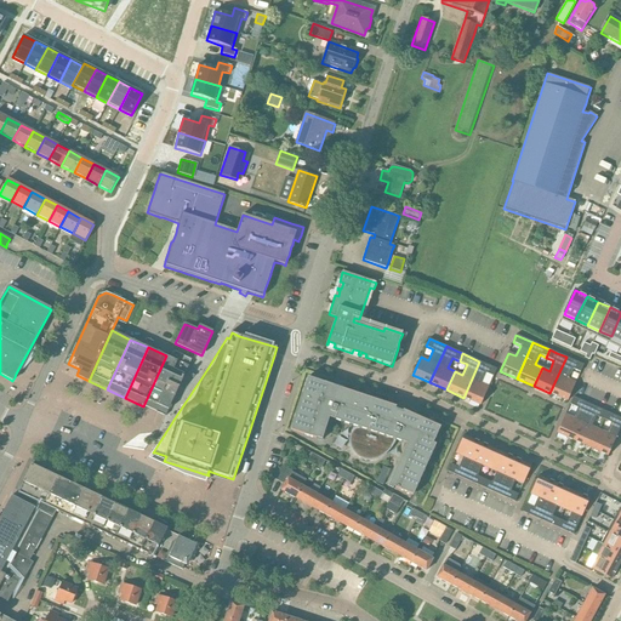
[(178,362),(172,358),(166,355),(143,406),(165,416),(188,365),(186,364),(182,363),(178,362)]
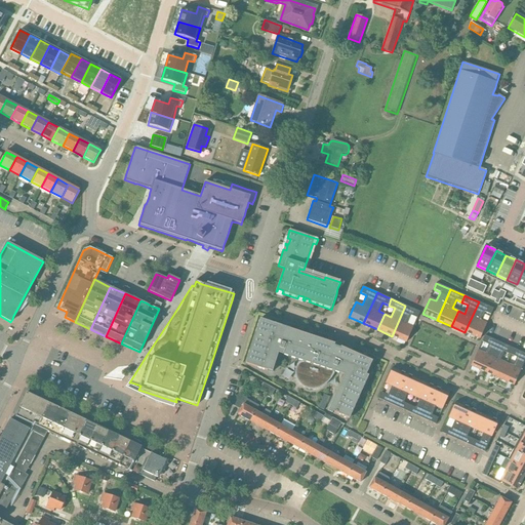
[(479,301),(465,332),(480,338),(486,324),(480,321),(484,312),(490,315),(493,309),(479,301)]
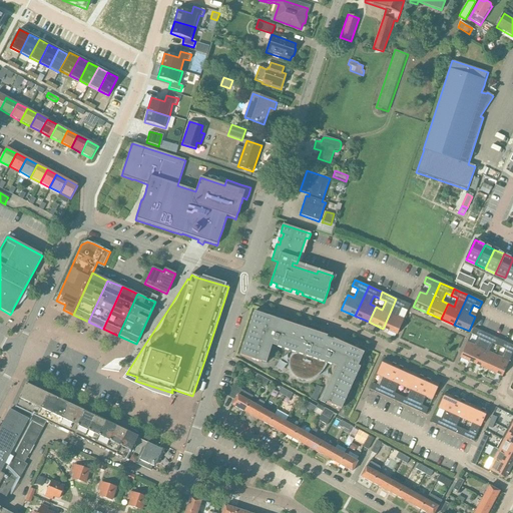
[(390,313),(383,329),(397,335),(404,320),(397,317),(401,309),(408,311),(410,305),(404,302),(396,299),(390,313)]
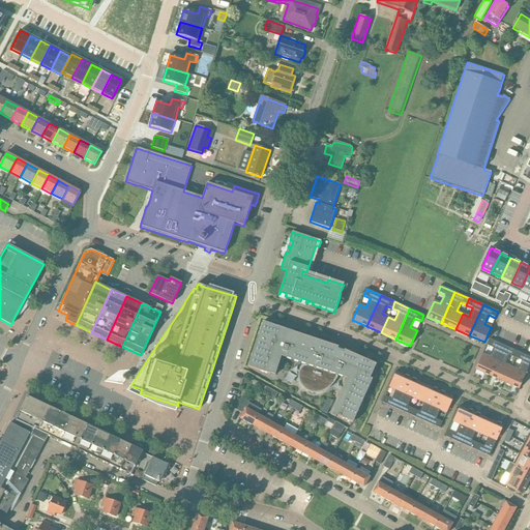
[(252,356),(247,367),(270,375),(270,374),(274,376),(281,357),(306,365),(304,365),(302,366),(300,369),(298,373),(298,377),(298,381),(300,385),(303,389),(307,392),(313,393),(318,393),(323,392),(328,388),(332,383),(335,378),(336,377),(335,375),(347,379),(330,416),(334,417),(335,415),(351,422),(371,379),(370,378),(377,362),(364,356),(345,348),(344,351),(337,349),(339,345),(329,342),(316,337),(310,335),(308,334),(293,329),(293,332),(263,322),(252,356)]
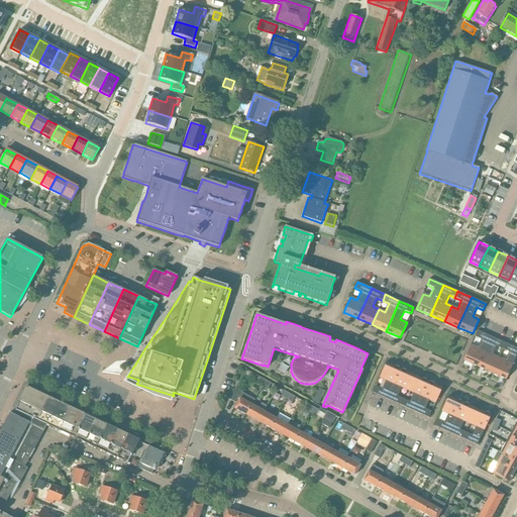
[(467,353),(463,360),(478,367),(485,351),(492,336),(484,333),(477,330),(475,337),(481,339),(477,348),(471,345),(467,353)]
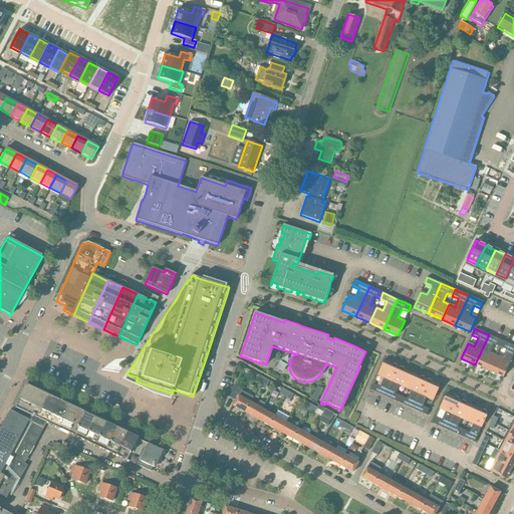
[(482,349),(475,364),(489,370),(496,355),(490,353),(492,347),(493,344),(499,347),(502,341),(496,338),(489,334),(482,349)]
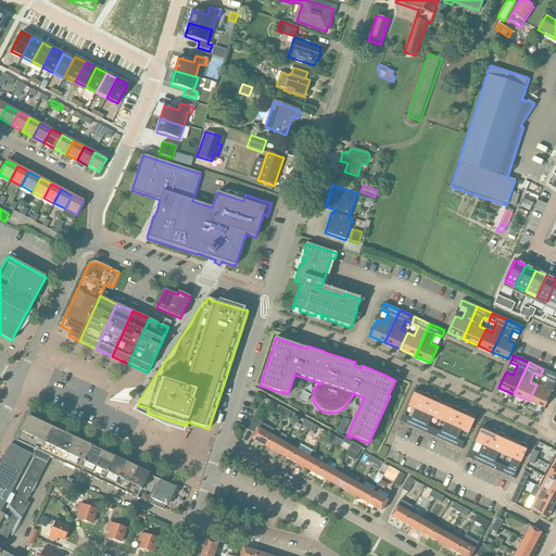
[(536,384),(529,401),(544,408),(552,392),(555,381),(555,374),(552,373),(543,369),(540,376),(548,380),(544,389),(536,384)]
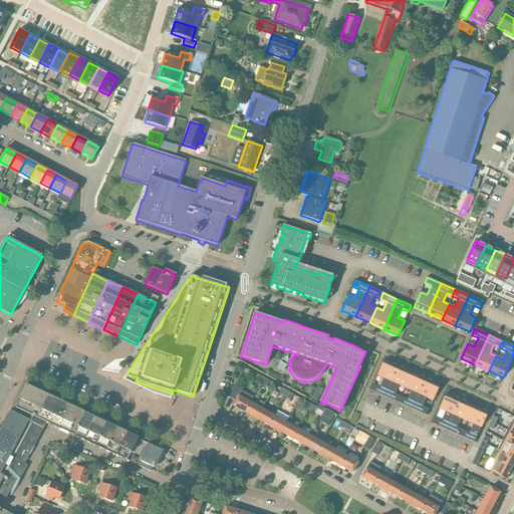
[(373,384),(370,391),(384,397),(388,391),(392,381),(398,366),(383,360),(376,375),(383,378),(379,387),(373,384)]
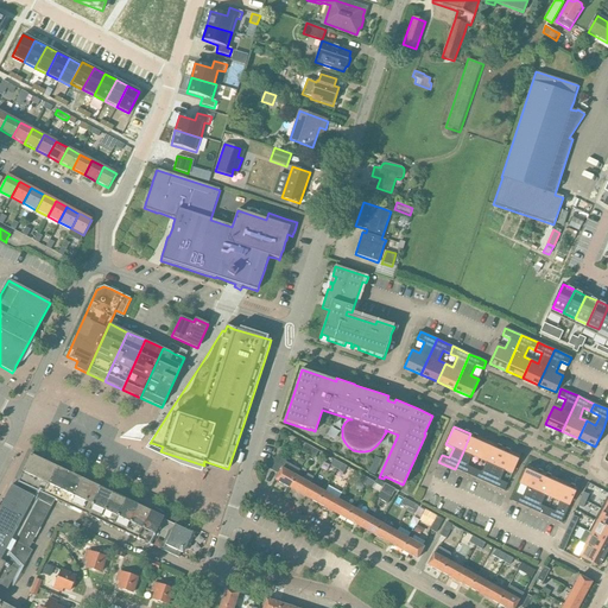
[(458,462),(455,469),(472,476),(474,469),(467,466),(470,455),(479,460),(487,442),(470,434),(463,451),(458,462)]
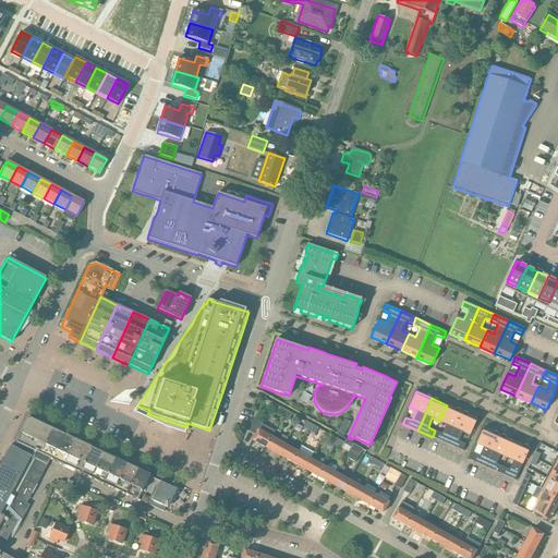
[(435,431),(433,437),(447,444),(449,438),(450,437),(455,428),(462,412),(447,405),(439,422),(447,425),(443,434),(435,431)]
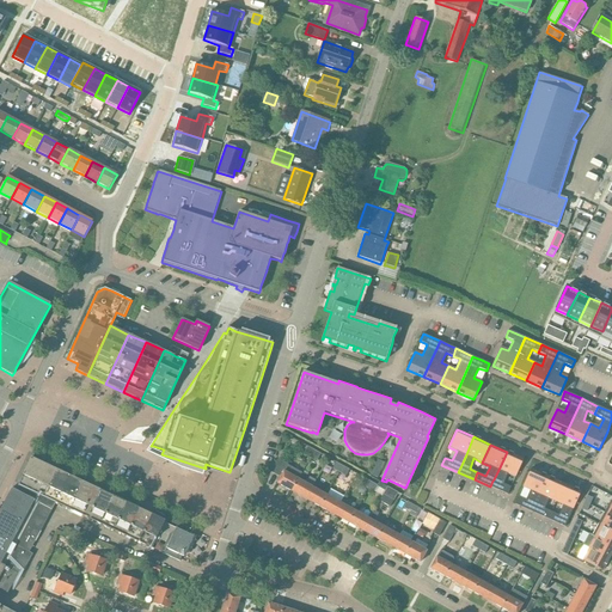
[(307,447),(304,453),(311,457),(314,451),(307,447)]
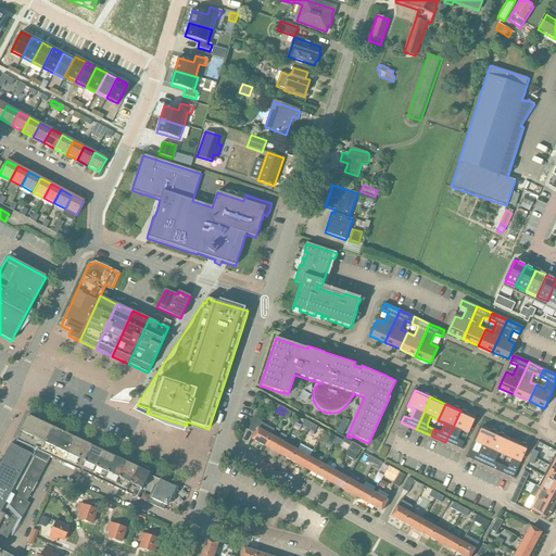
[(286,409),(282,415),(288,418),(291,413),(286,409)]
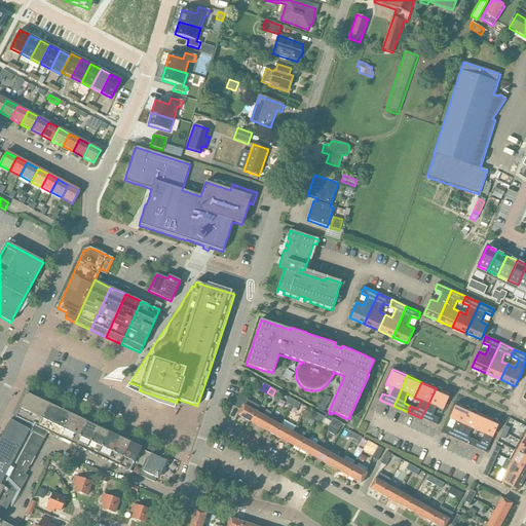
[(423,413),(421,418),(436,425),(439,419),(433,416),(437,407),(443,410),(450,395),(436,388),(428,404),(424,412),(423,413)]
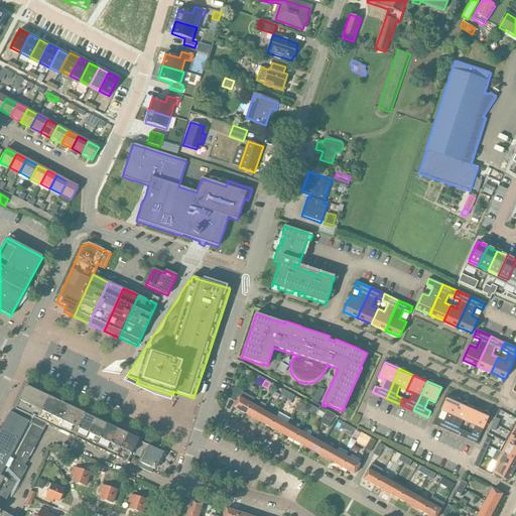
[(26,386),(16,408),(27,414),(27,415),(33,418),(36,419),(47,396),(26,386)]
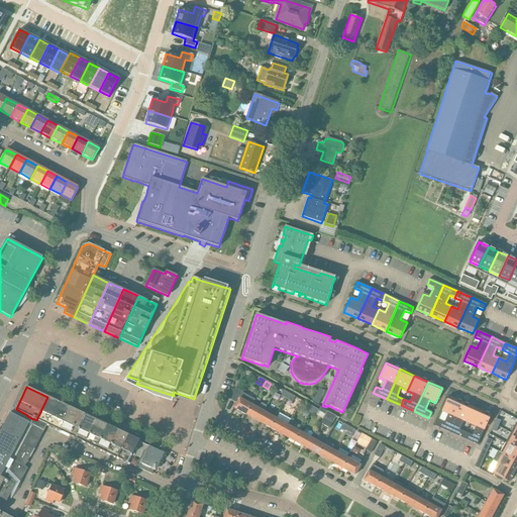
[(230,397),(229,399),(237,403),(234,408),(246,415),(251,405),(254,400),(243,394),(243,393),(235,388),(233,391),(230,397)]
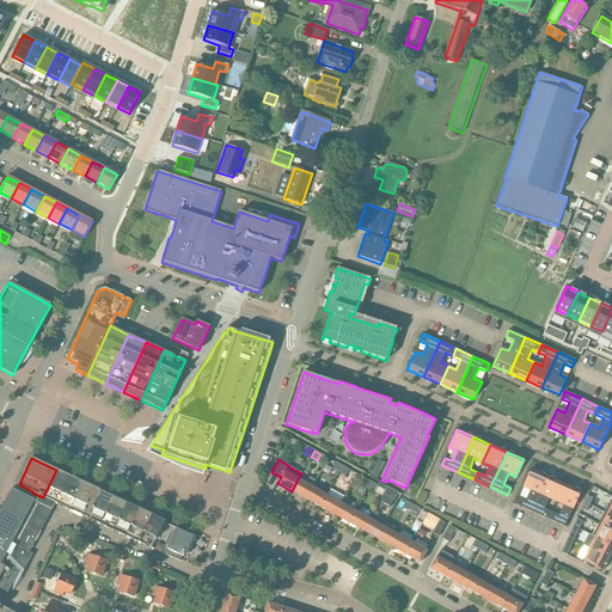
[(378,478),(385,463),(378,459),(371,475),(378,478)]
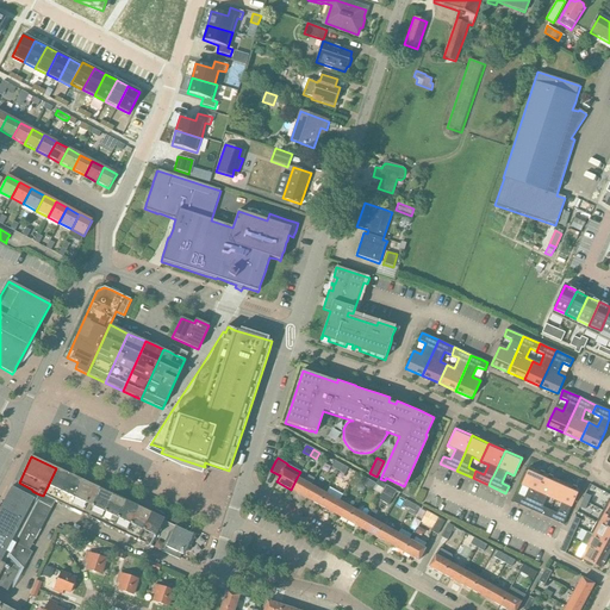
[(337,471),(341,465),(335,461),(331,467),(337,471)]
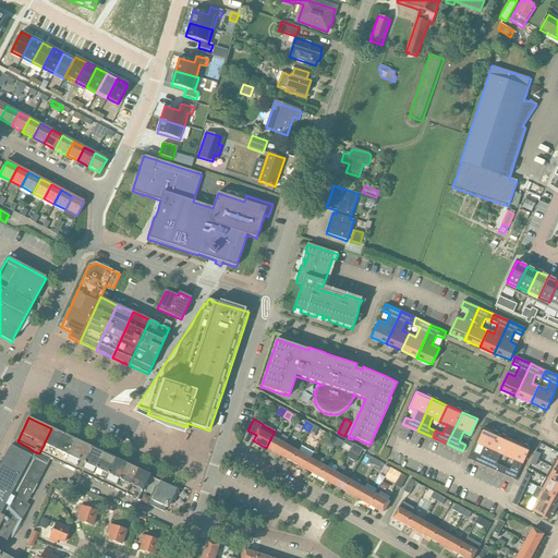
[(312,425),(308,431),(315,435),(318,428),(312,425)]
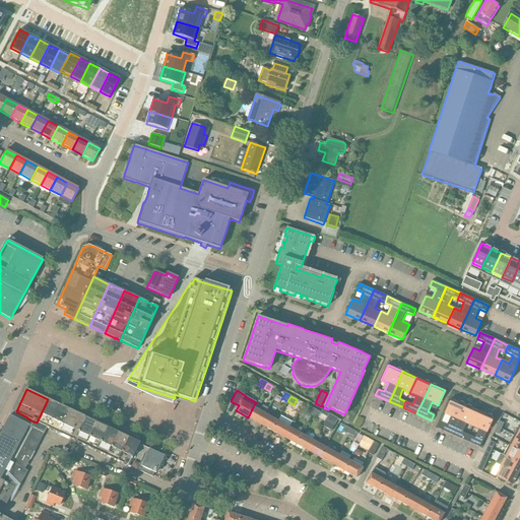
[(440,423),(437,429),(452,435),(454,429),(458,420),(465,405),(451,398),(444,413),(450,416),(447,426),(440,423)]
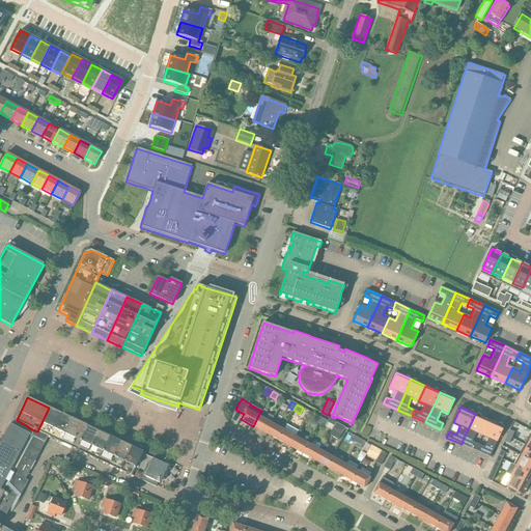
[(49,408),(37,431),(38,432),(48,437),(49,436),(50,437),(61,413),(50,408),(49,408)]
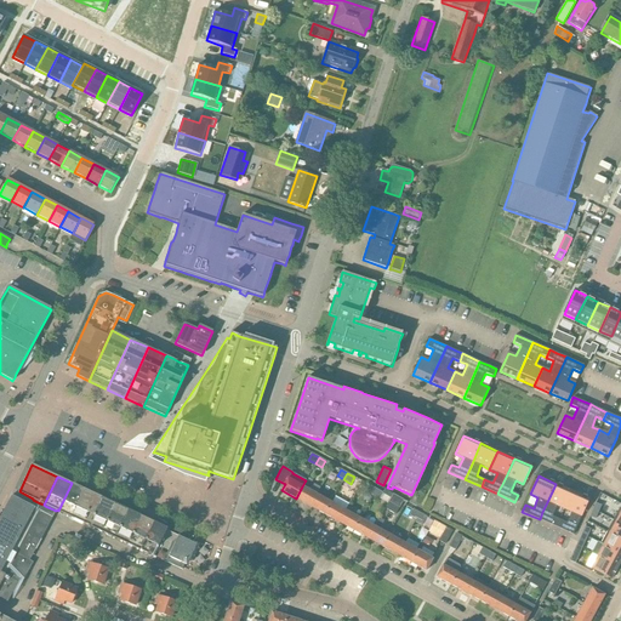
[(72,483),(58,511),(72,517),(84,490),(72,484),(72,483)]
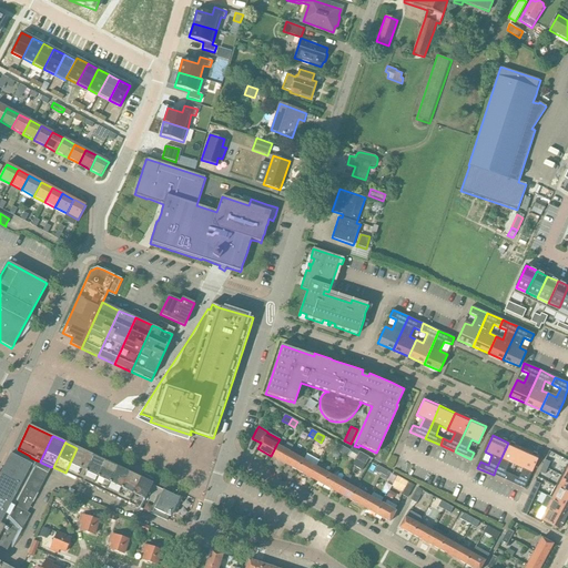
[(276,445),(271,456),(283,463),(290,453),(293,446),(286,443),(284,449),(277,445),(276,445)]
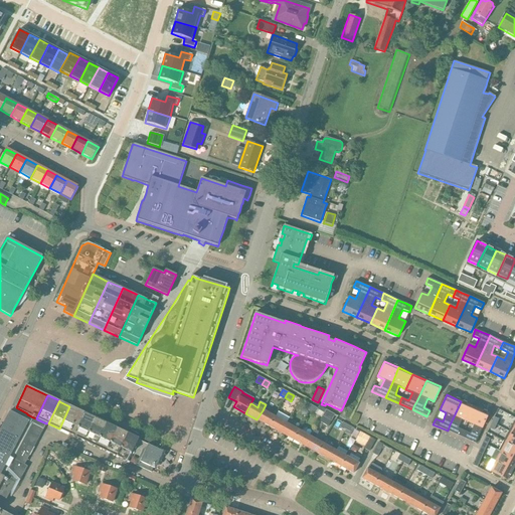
[(450,424),(448,431),(461,438),(464,431),(457,427),(461,419),(468,422),(475,407),(461,401),(454,416),(450,424)]
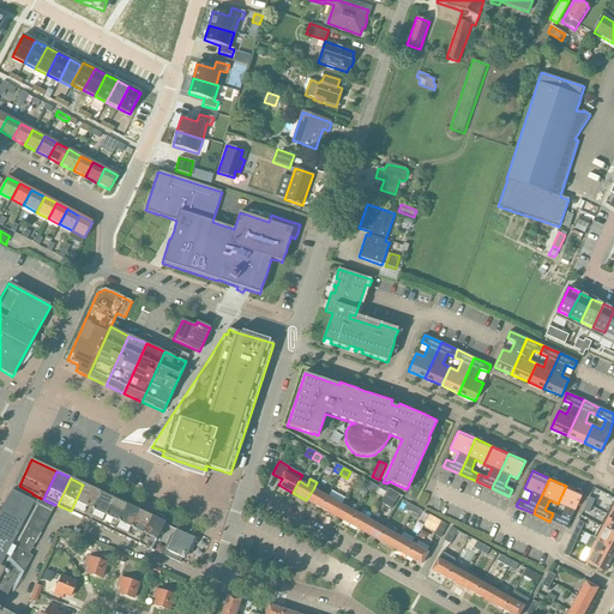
[(368,491),(372,483),(366,480),(362,486),(368,491)]
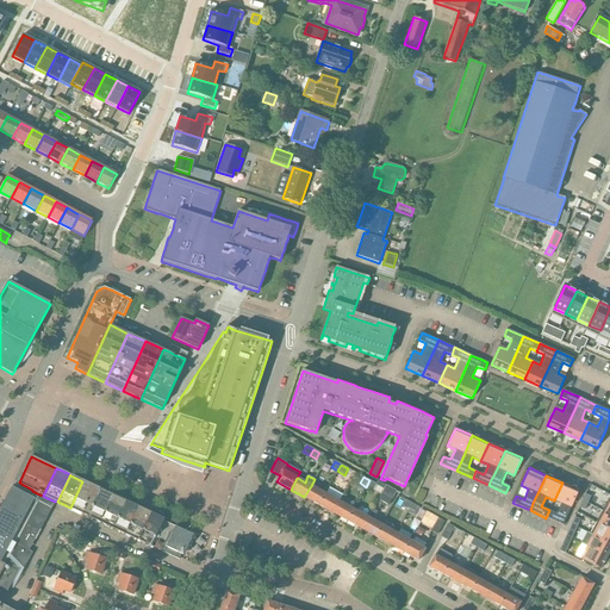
[(369,480),(366,487),(373,491),(377,484),(369,480)]
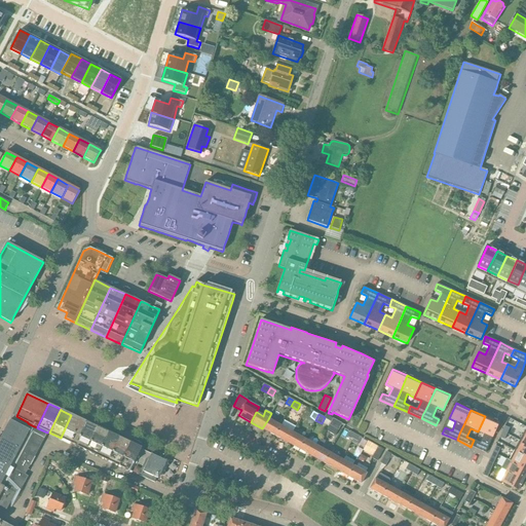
[(76,445),(86,422),(71,415),(61,438),(76,445)]
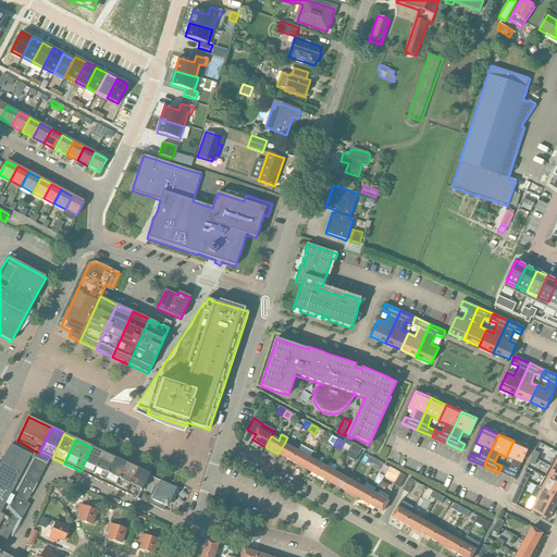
[(502,466),(498,473),(514,480),(517,473),(521,463),(529,447),(514,441),(506,457),(514,460),(509,470),(502,466)]
